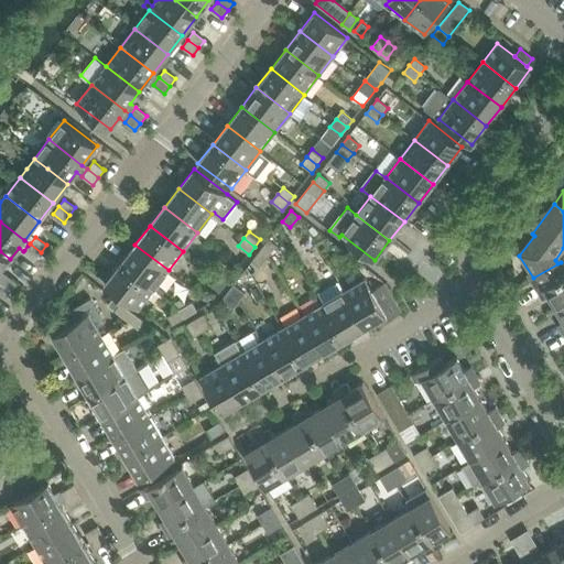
[(260,250),(268,256),(277,246),(269,239),(260,250)]
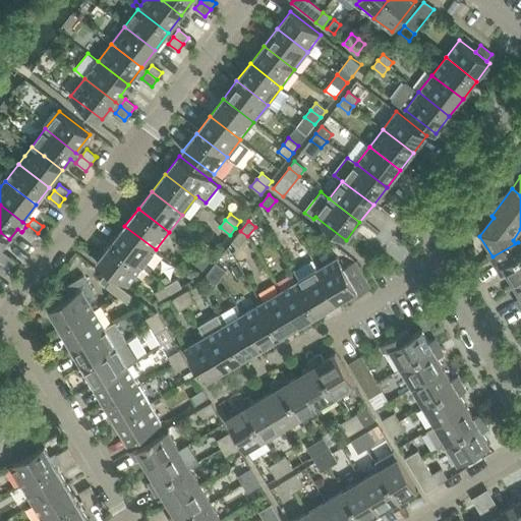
[(22,231),(21,232),(32,240),(38,233),(27,225),(25,227),(22,231)]
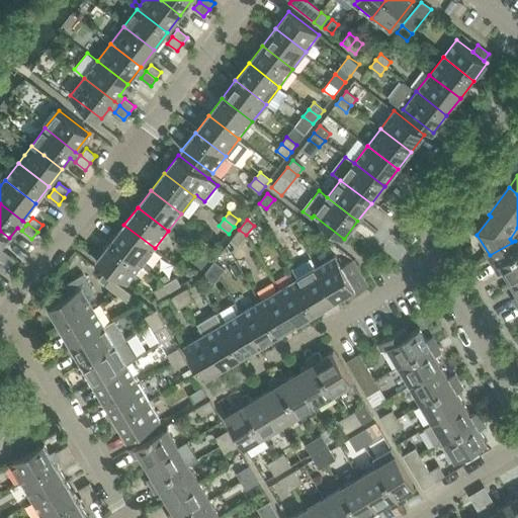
[(142,265),(155,248),(123,225),(110,242),(142,265)]
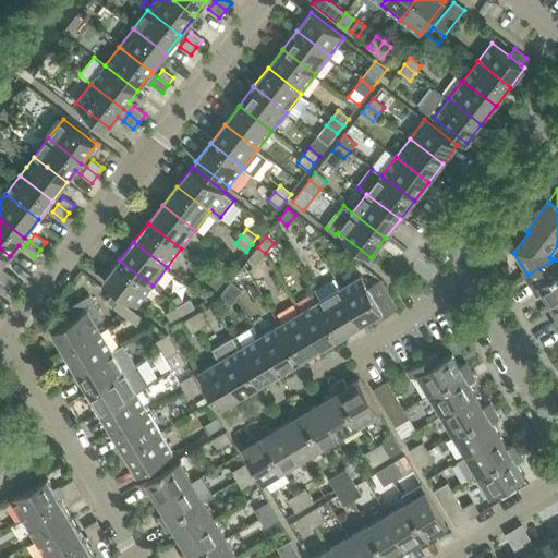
[(256,264),(265,253),(257,247),(250,258),(256,264)]
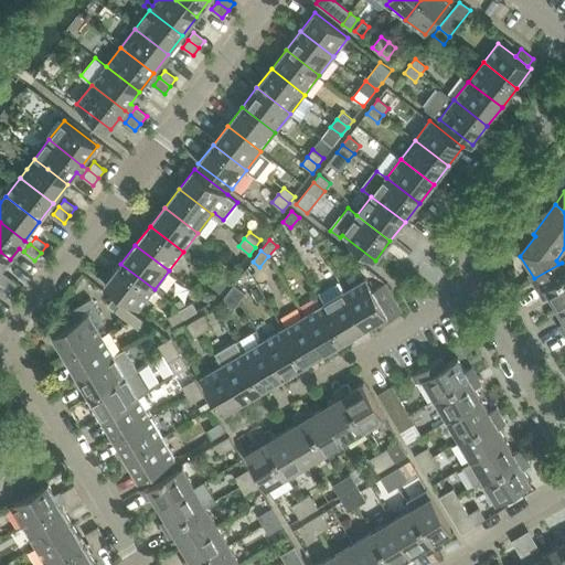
[(0,252),(0,280),(6,275),(1,270),(10,259),(0,252)]
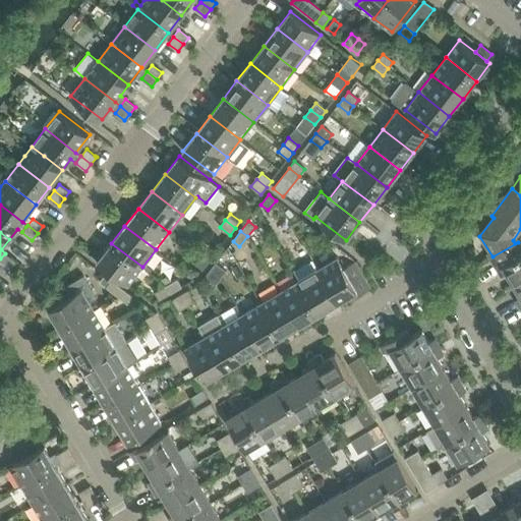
[(514,285),(520,280),(520,246),(518,242),(493,256),(489,258),(501,277),(507,274),(514,285)]
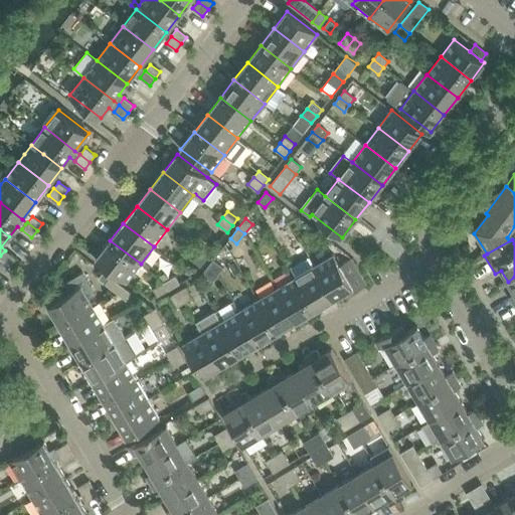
[(127,282),(141,264),(110,240),(97,258),(127,282)]
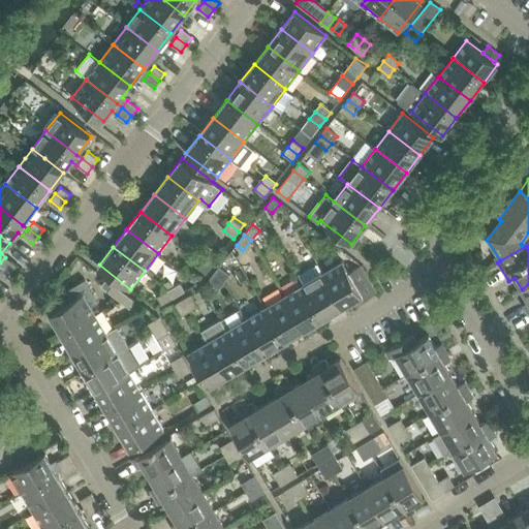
[(200,258),(211,267),(216,259),(206,251),(200,258)]
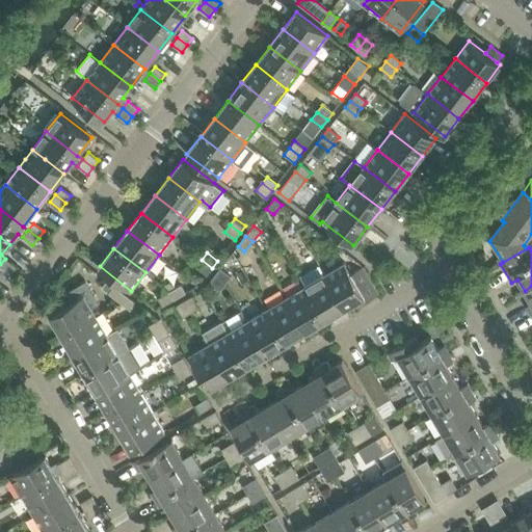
[(5,259),(0,264),(0,265),(10,274),(17,267),(5,259)]
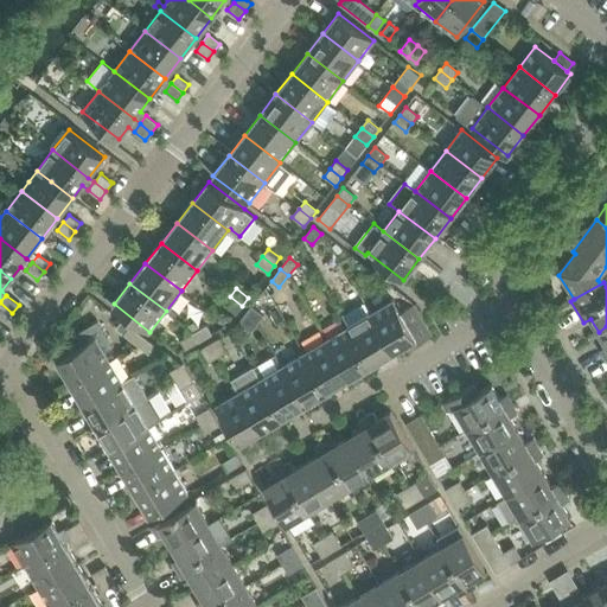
[(236,313),(242,306),(230,296),(224,304),(236,313)]
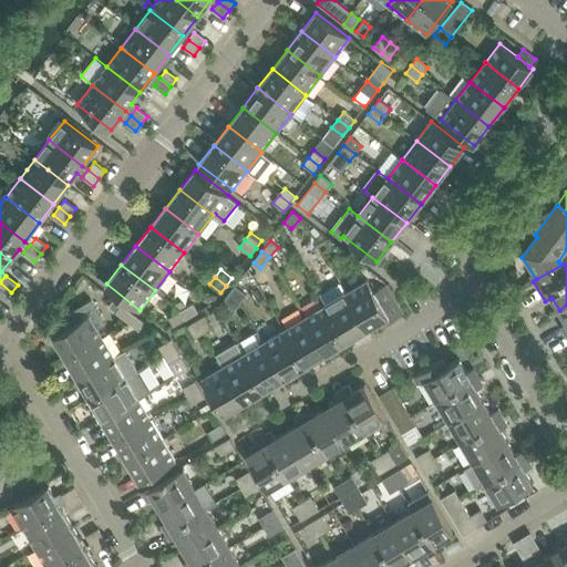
[(346,292),(368,329),(388,317),(390,321),(402,313),(385,285),(373,291),(367,280),(346,292)]
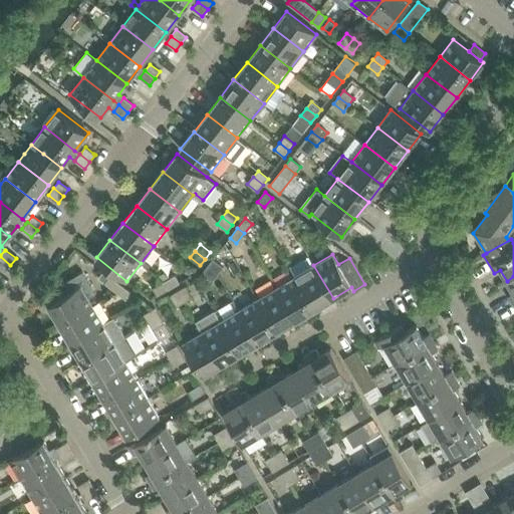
[(314,309),(333,298),(313,265),(307,255),(289,266),(295,276),(314,309)]
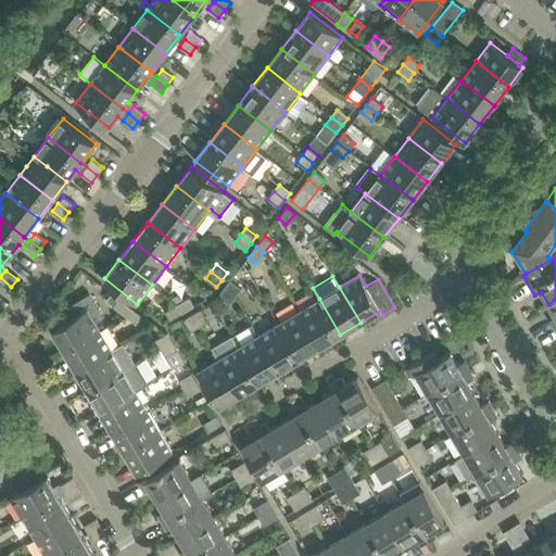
[(0,277),(0,288),(5,293),(11,287),(0,277)]
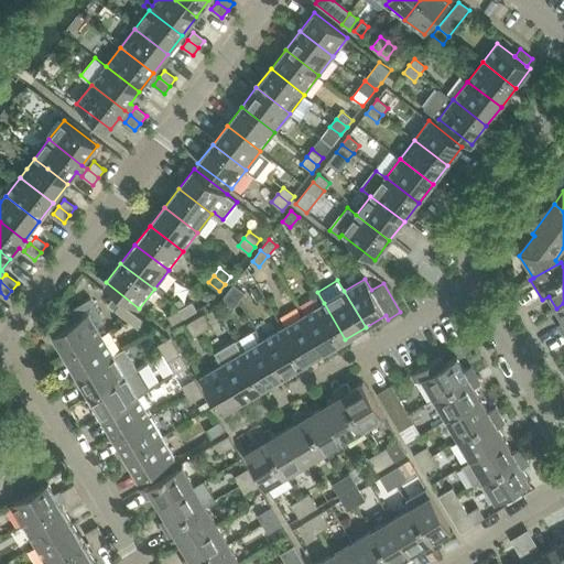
[(228,292),(239,301),(245,293),(234,284),(228,292)]
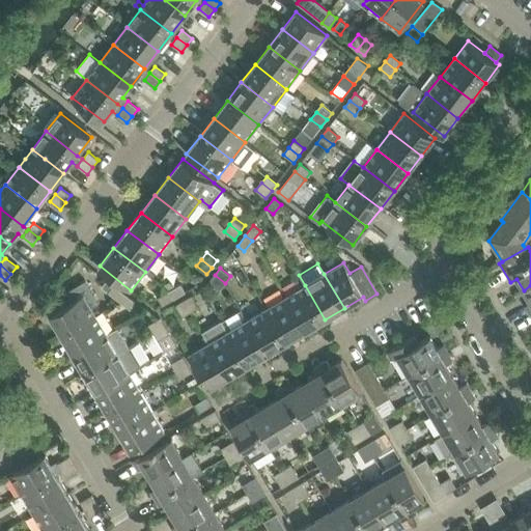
[(220,289),(225,283),(215,275),(210,281),(220,289)]
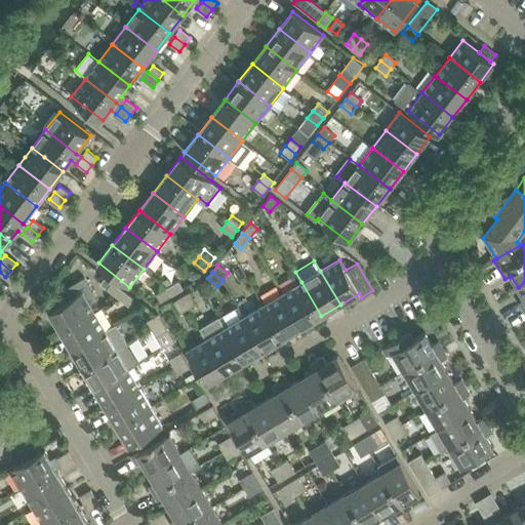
[(94,311),(90,304),(98,298),(85,277),(61,290),(67,301),(49,312),(62,331),(94,311)]
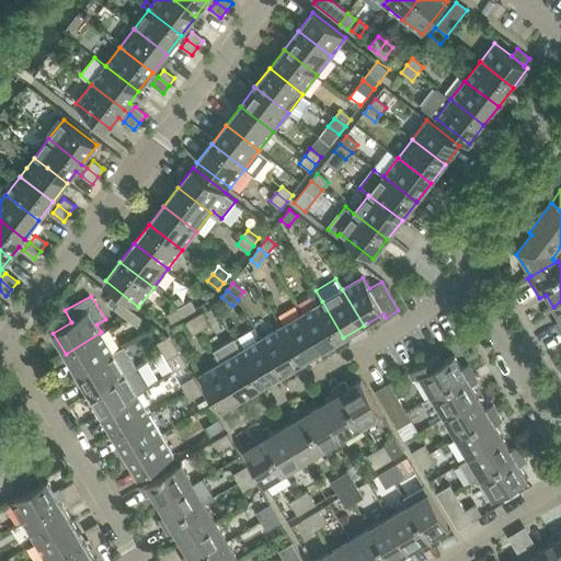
[(180,308),(184,316),(196,309),(191,300),(180,308)]
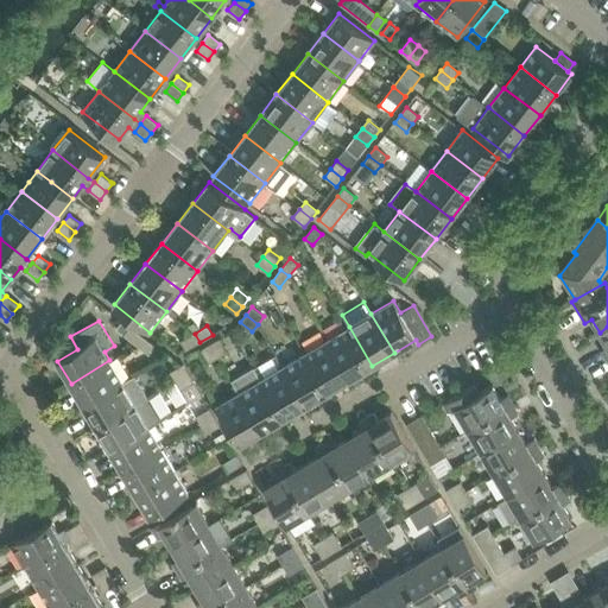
[(137,344),(143,336),(131,327),(125,335),(137,344)]
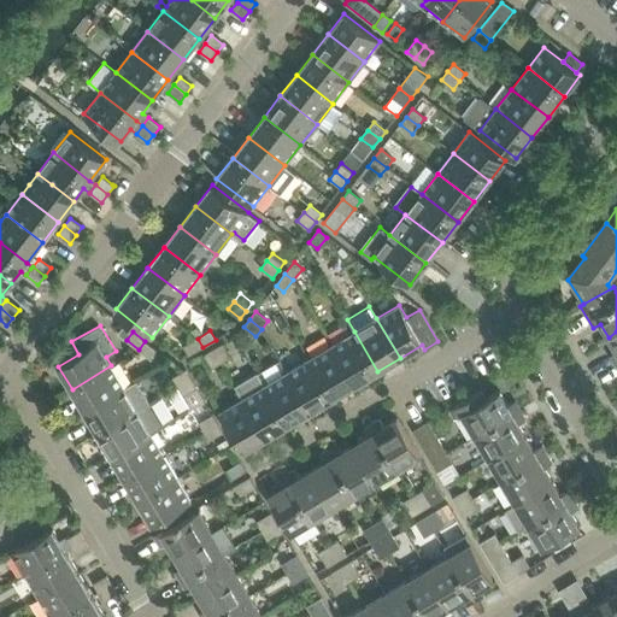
[(356,385),(377,371),(354,331),(331,345),(356,385)]
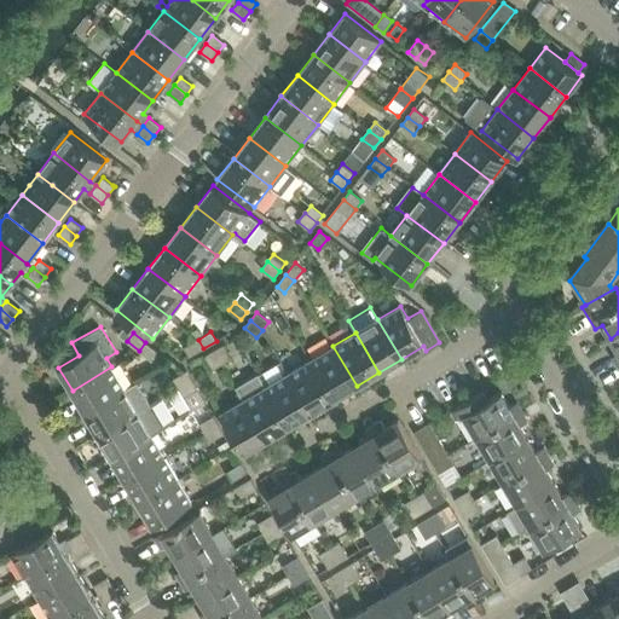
[(190,357),(203,348),(198,340),(185,347),(190,357)]
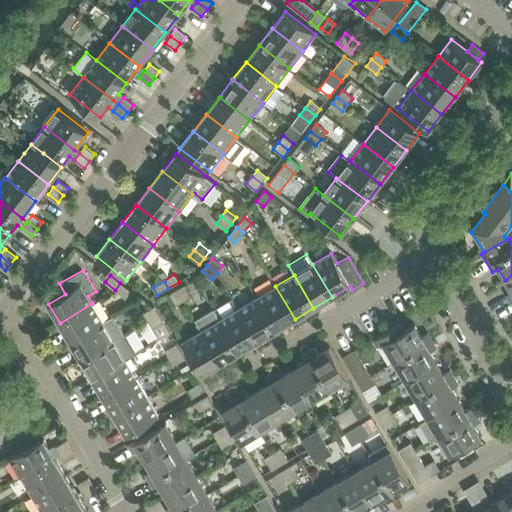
[(125,297),(130,291),(120,283),(115,290),(125,297)]
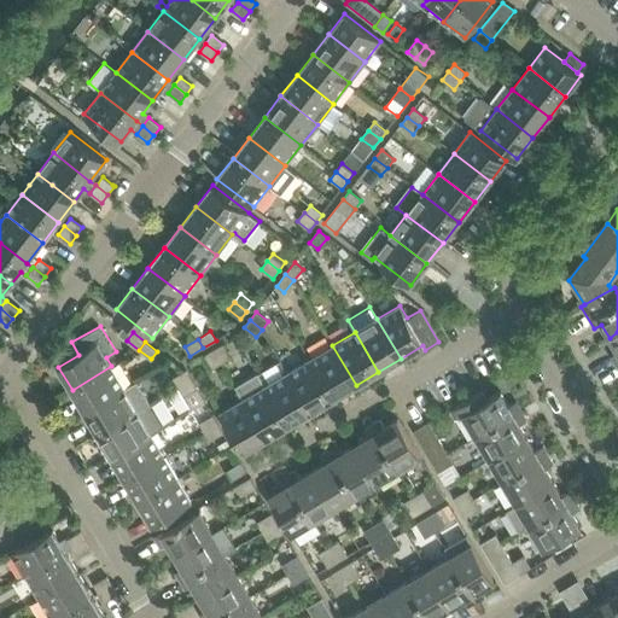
[(214,350),(222,363),(231,359),(223,345),(214,350)]
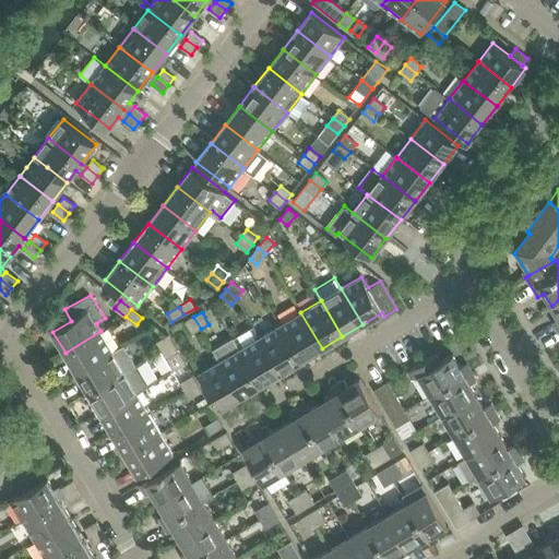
[(301,360),(322,348),(300,312),(281,324),(301,360)]
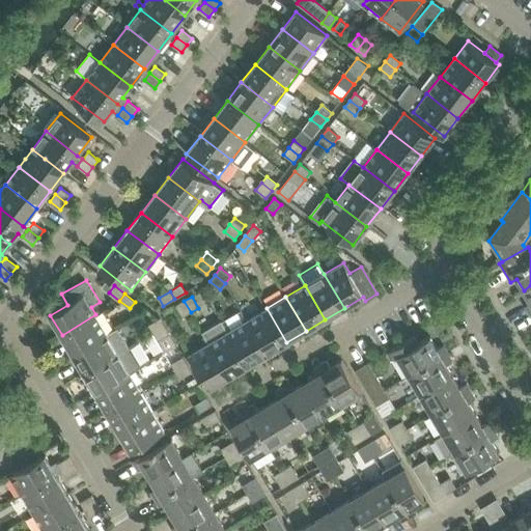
[(184,316),(191,312),(184,301),(176,305),(184,316)]
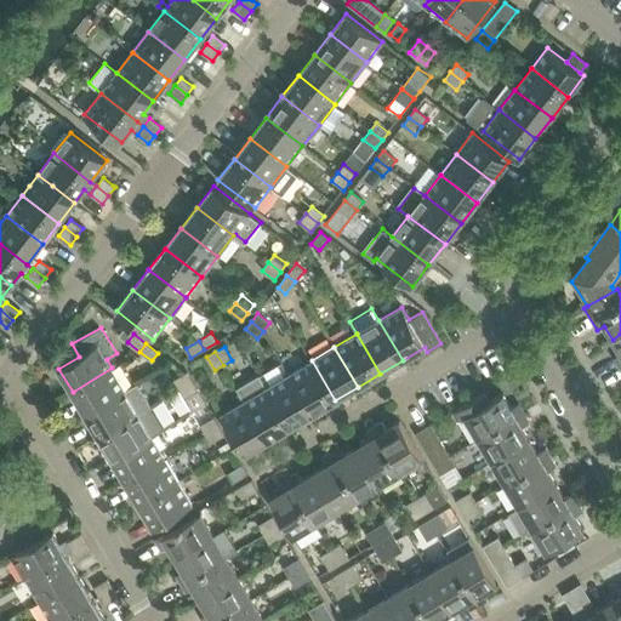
[(313,414),(335,400),(312,360),(289,374),(313,414)]
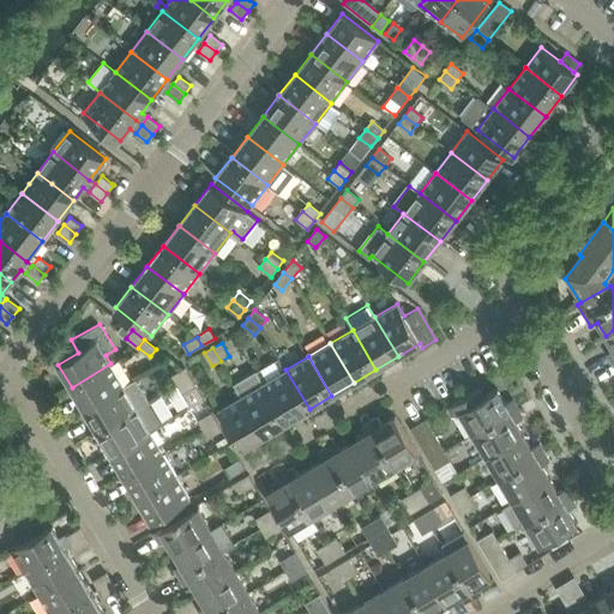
[(257,372),(263,383),(287,422),(309,409),(286,369),(280,359),(257,372)]
